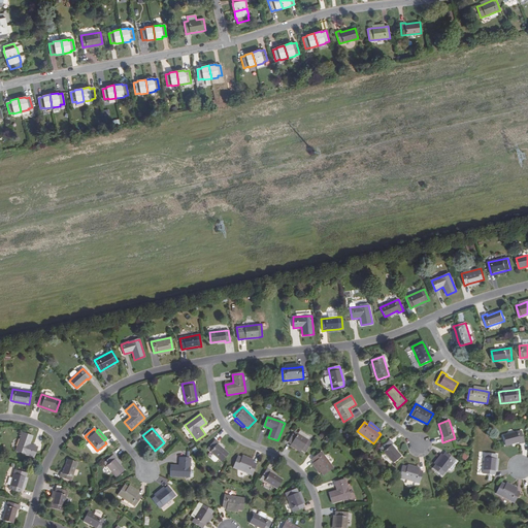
[(300,430),(298,434),(308,440),(310,436),(300,430)]
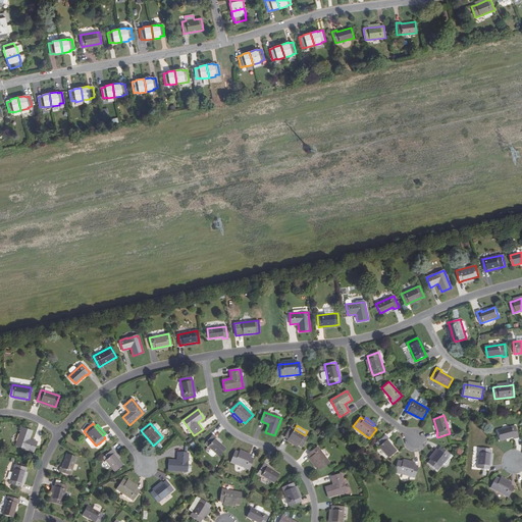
[(284,437),(288,439),(298,446),(302,448),(308,437),(305,435),(295,429),(291,426),(284,437)]
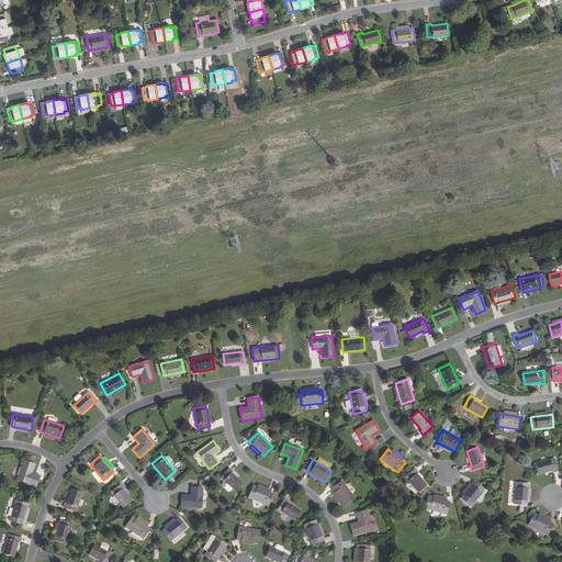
[(555,459),(535,464),(538,475),(553,471),(553,473),(559,472),(555,459)]
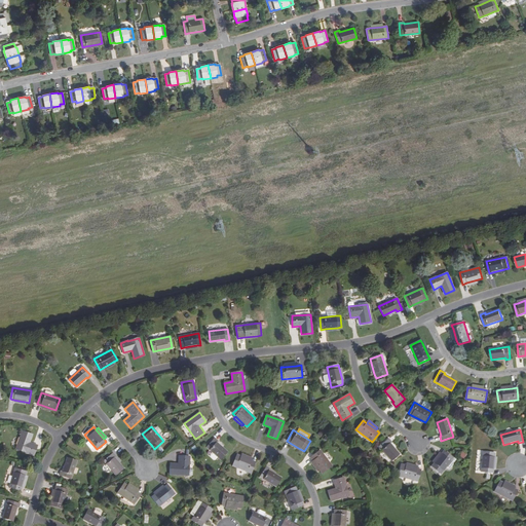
[(32,435),(22,431),(15,449),(26,452),(26,453),(33,455),(37,446),(29,443),(32,435)]
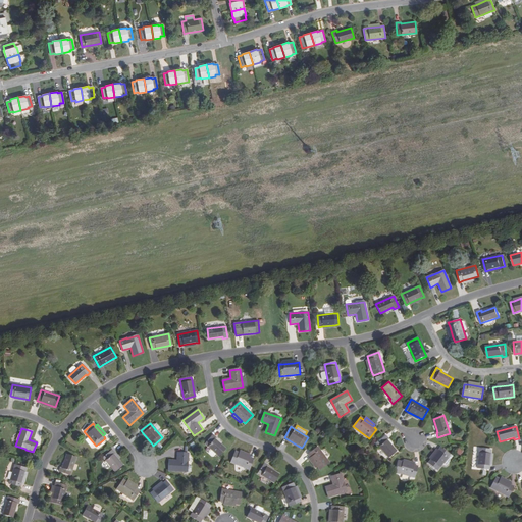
[(149,445),(151,442),(143,433),(141,434),(149,445)]
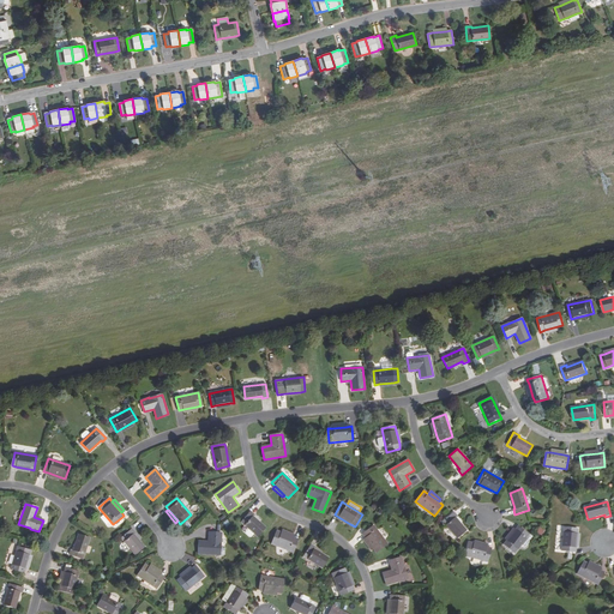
[(254,515),(251,512),(241,522),(247,528),(253,534),(257,536),(265,528),(253,516),(254,515)]
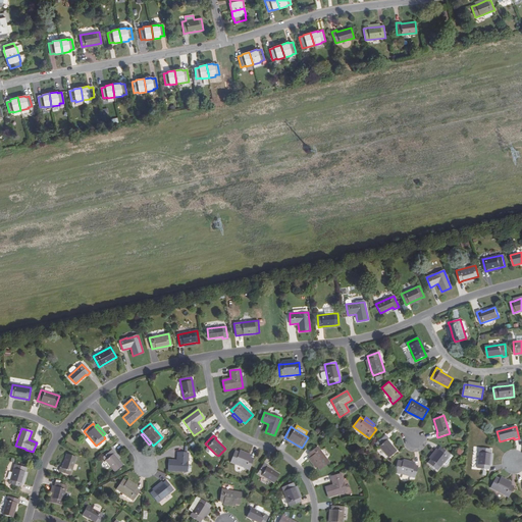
[(385,435),(376,442),(388,458),(397,451),(387,440),(389,439),(385,435)]
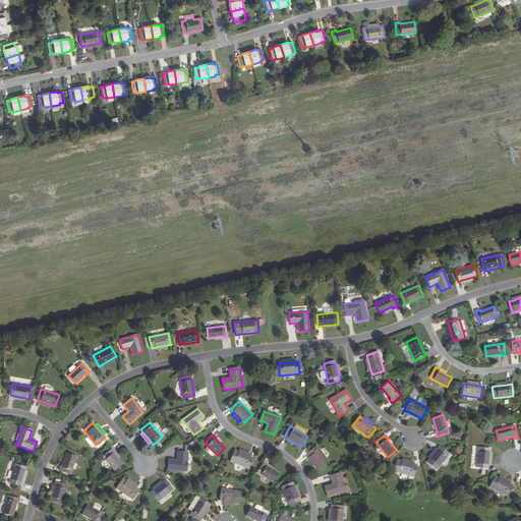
[(296,447),(297,445),(287,439),(286,441),(296,447)]
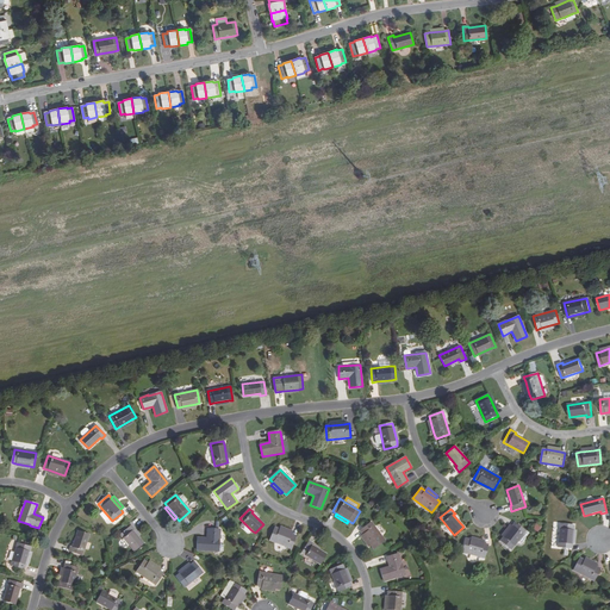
[(360,531),(362,534),(371,546),(374,549),(385,541),(372,522),(360,531)]
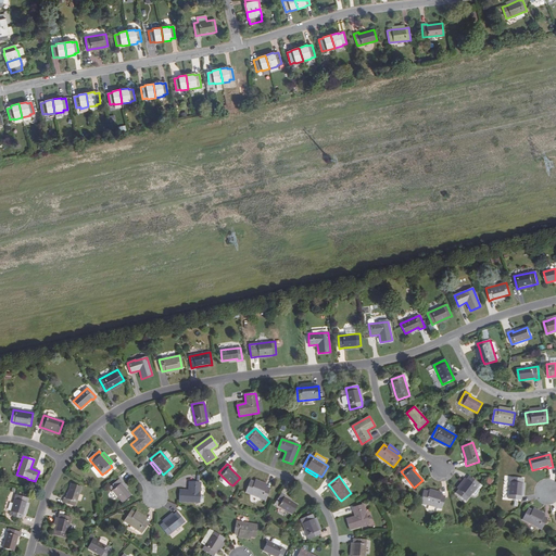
[(479,484),(469,476),(466,480),(459,490),(456,493),(466,502),(479,484)]
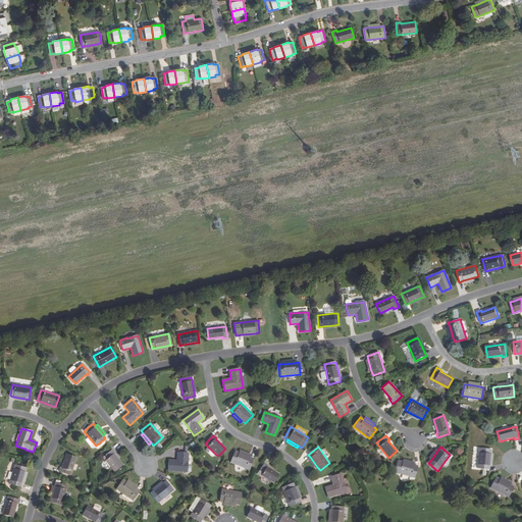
[(491,450),(479,448),(477,469),(489,470),(489,466),(490,454),(491,450)]
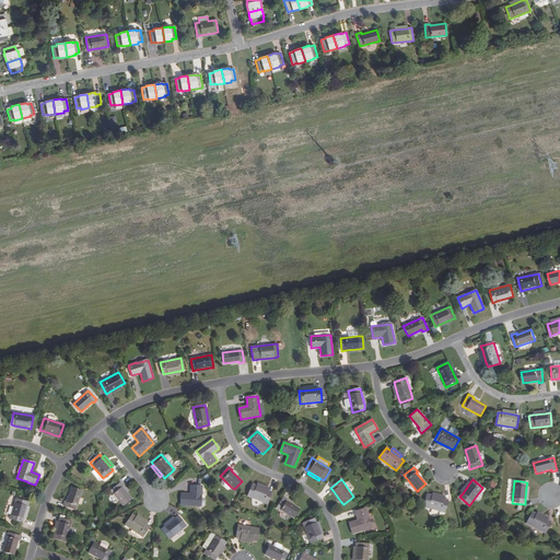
[(461,491),(463,493),(469,483),(468,481),(461,491)]
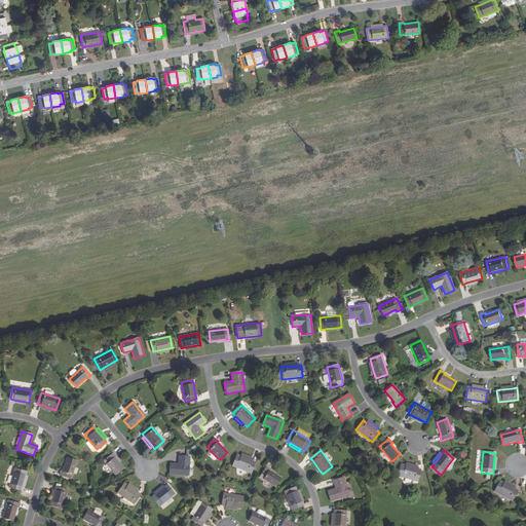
[(116,456),(113,453),(104,461),(115,476),(123,468),(114,458),(116,456)]
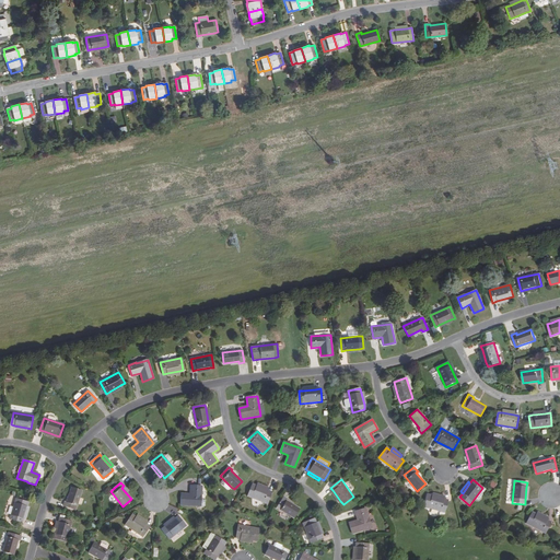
[(267,504),(272,492),(268,490),(256,486),(253,485),(247,497),(267,504)]
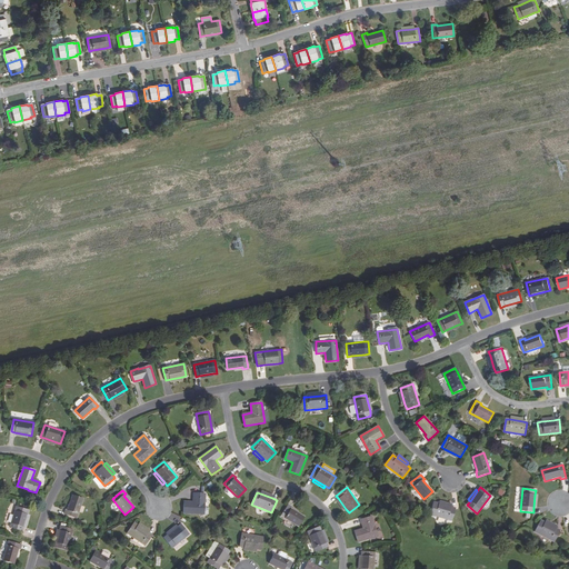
[(185,501),(183,513),(203,515),(205,493),(193,493),(192,502),(185,501)]
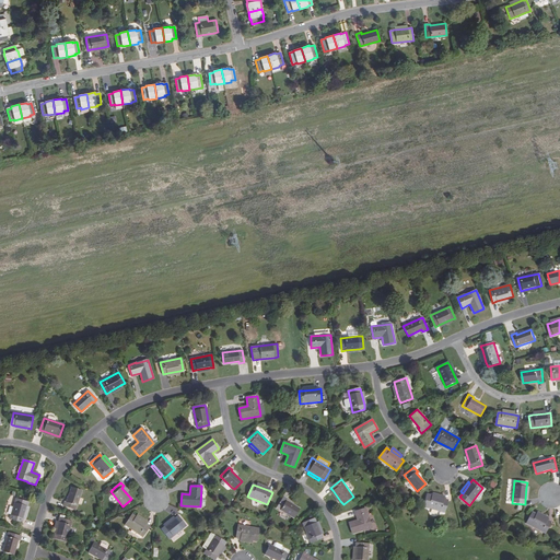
[(65,501),(63,505),(76,510),(82,491),(71,488),(67,502),(65,501)]
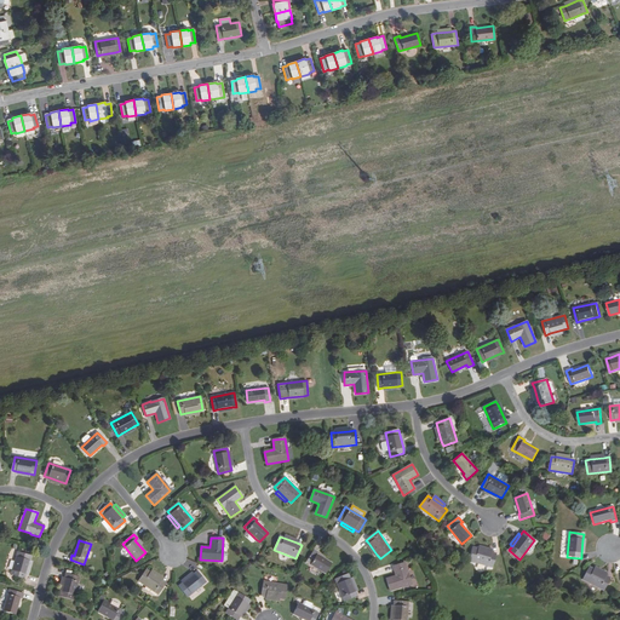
[(366,545),(374,556),(377,555),(368,543),(366,545)]
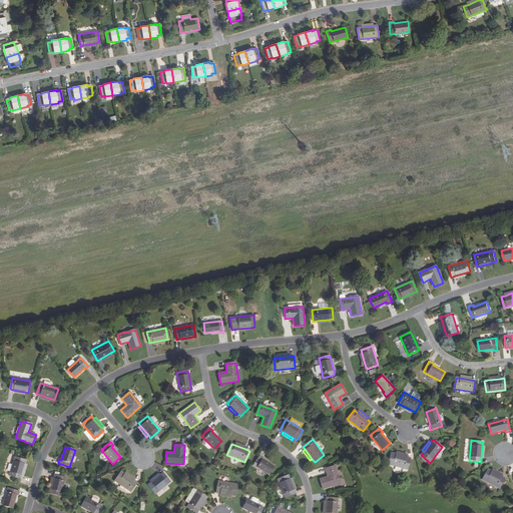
[(408,470),(411,458),(407,457),(395,454),(392,453),(388,464),(408,470)]
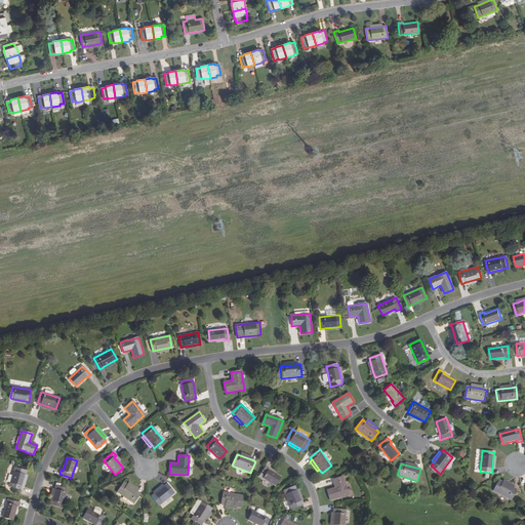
[(266,466),(259,476),(275,486),(281,477),(269,470),(270,468),(266,466)]
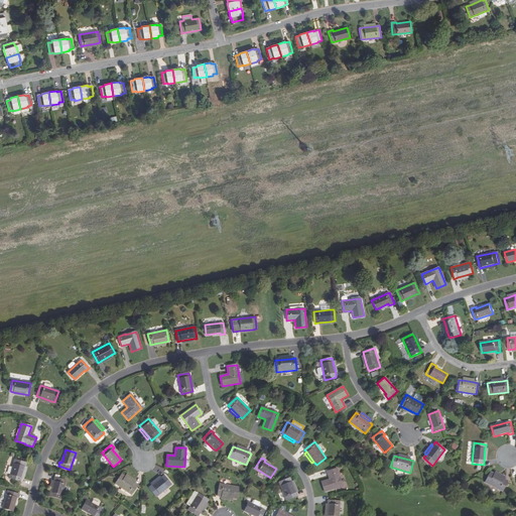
[(9,478),(20,482),(21,478),(24,467),(25,463),(14,460),(9,478)]
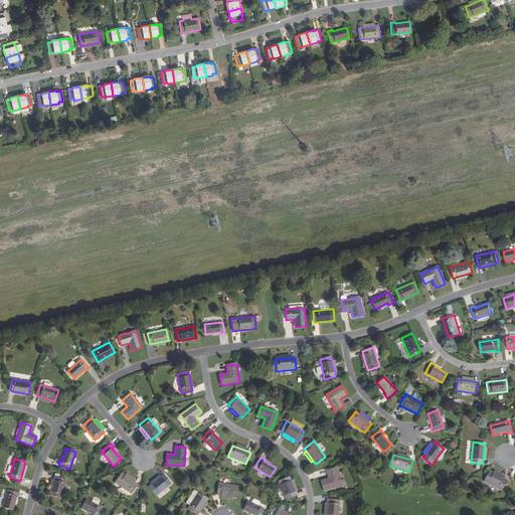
[(321,481),(324,491),(341,486),(338,475),(339,475),(336,468),(326,471),(329,478),(321,481)]
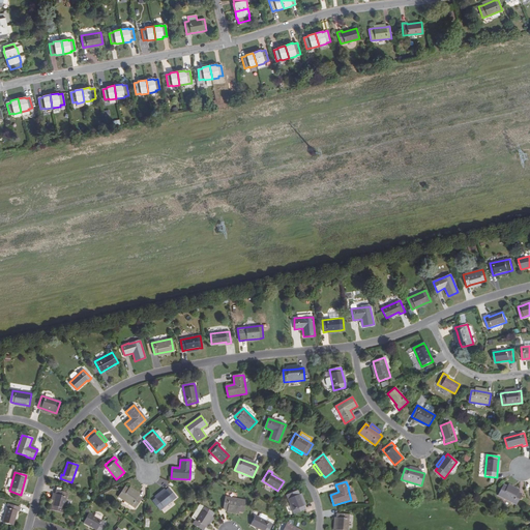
[(516,505),(522,494),(518,492),(507,487),(503,484),(498,496),(516,505)]
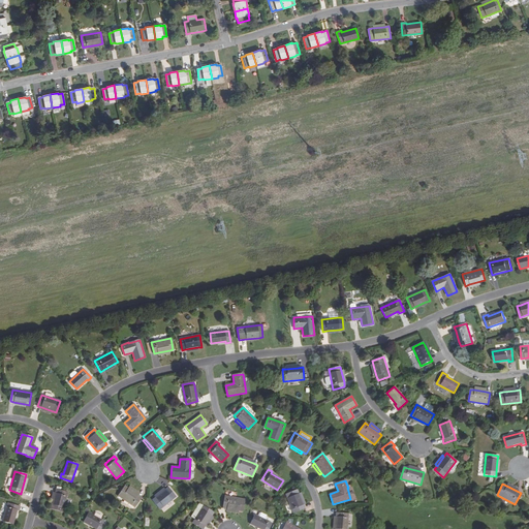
[(134,507),(142,497),(137,495),(128,489),(125,486),(118,496),(134,507)]
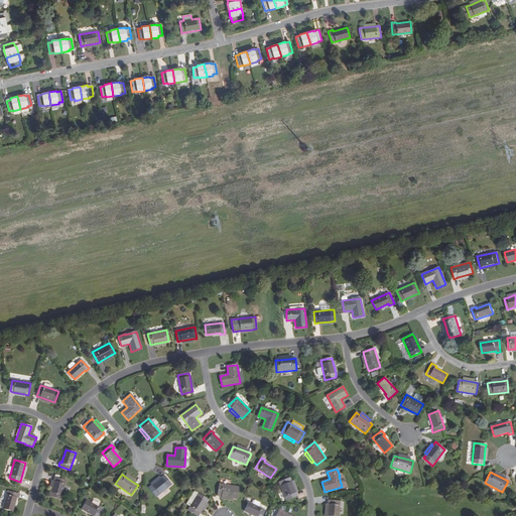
[(136,480),(127,474),(125,477),(134,483),(136,480)]
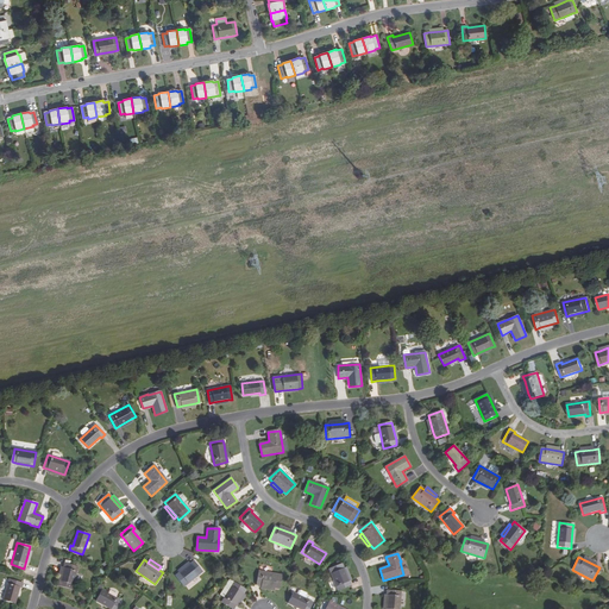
[(202,572),(194,562),(190,564),(179,572),(175,576),(184,586),(202,572)]
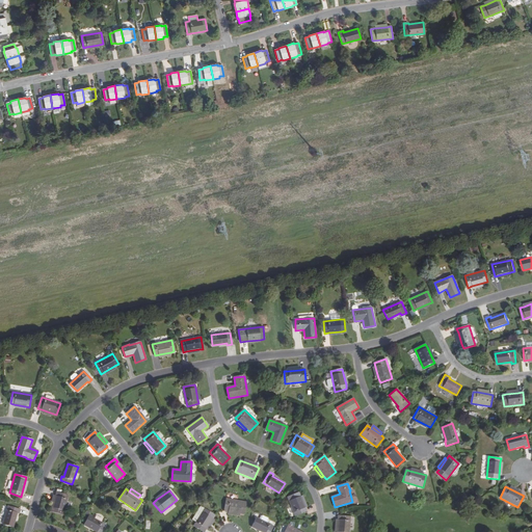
[(155,498),(156,500),(166,493),(164,490),(155,498)]
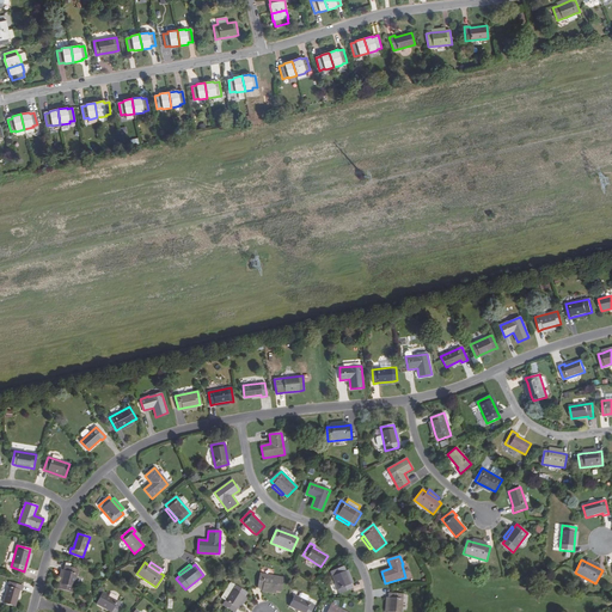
[(78,570),(65,567),(63,570),(60,585),(59,588),(72,592),(78,570)]
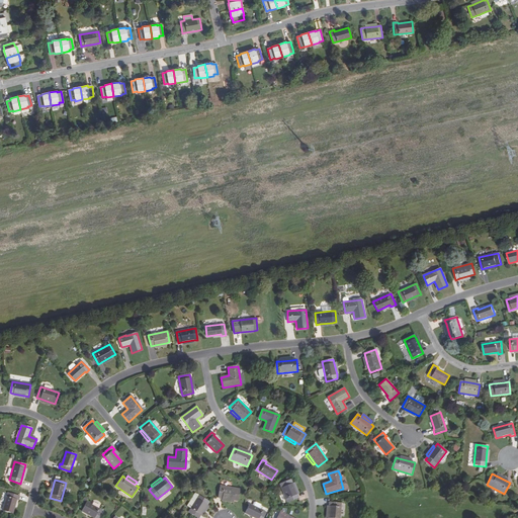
[(298,498),(297,495),(292,484),(291,480),(279,484),(287,502),(298,498)]
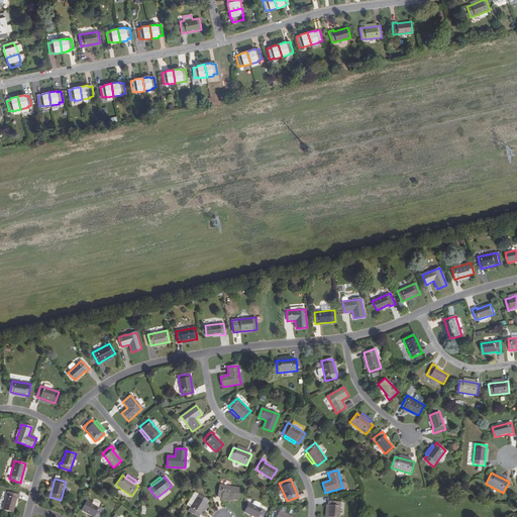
[(220,485),(218,497),(221,497),(233,499),(237,500),(239,488),(220,485)]
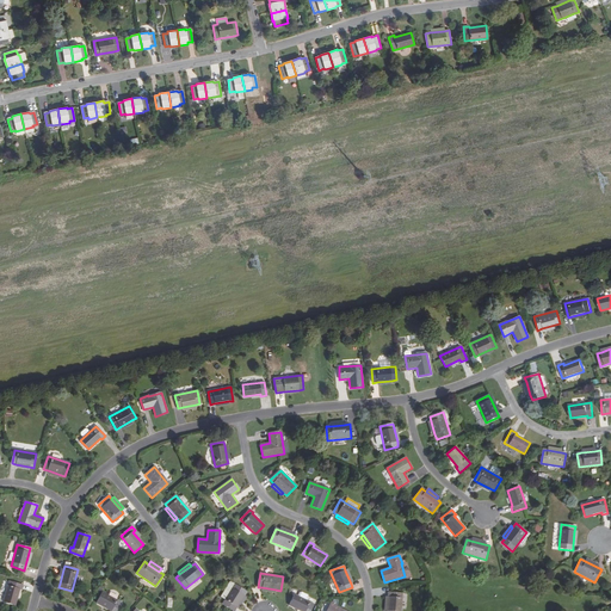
[(22,591),(23,585),(8,581),(4,602),(14,605),(19,590),(22,591)]
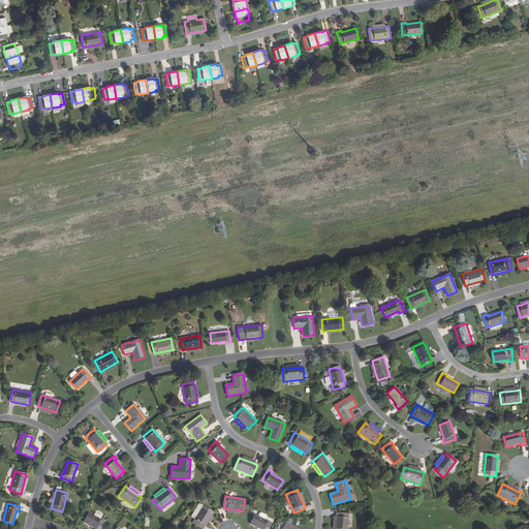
[(201,528),(203,528),(205,526),(212,516),(214,512),(204,505),(199,512),(195,509),(192,516),(191,515),(190,517),(190,518),(194,520),(192,523),(201,528)]
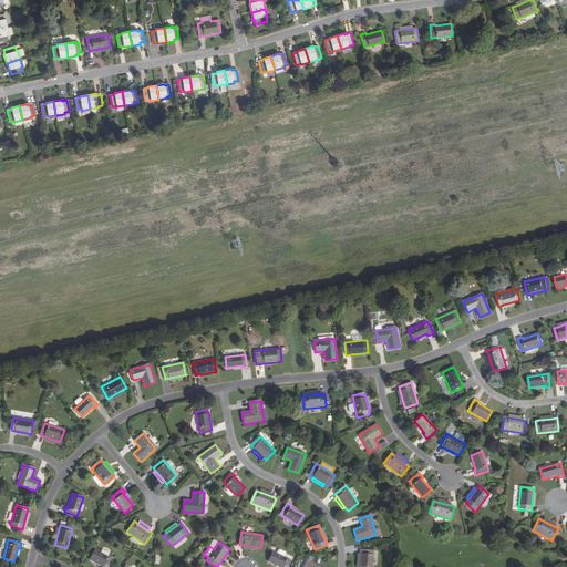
[(109,566),(113,559),(95,549),(90,560),(102,566),(109,566)]
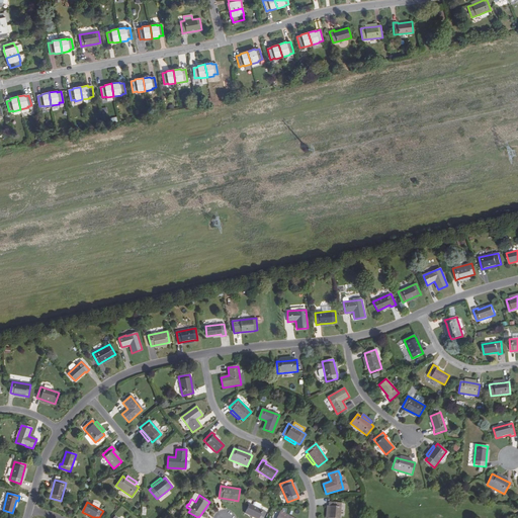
[(329,502),(329,506),(328,517),(340,517),(341,504),(329,502)]
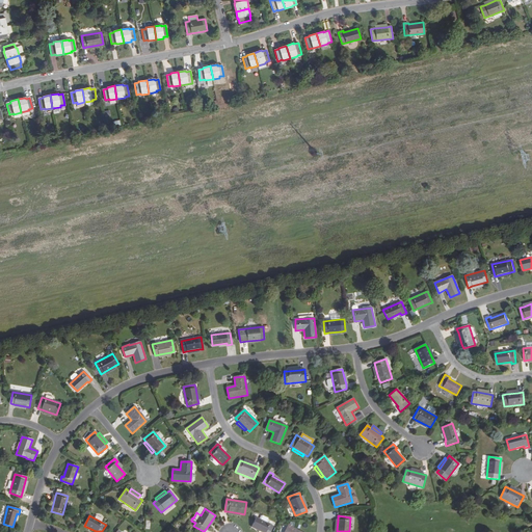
[(270,531),(273,526),(257,517),(251,527),(261,531),(270,531)]
